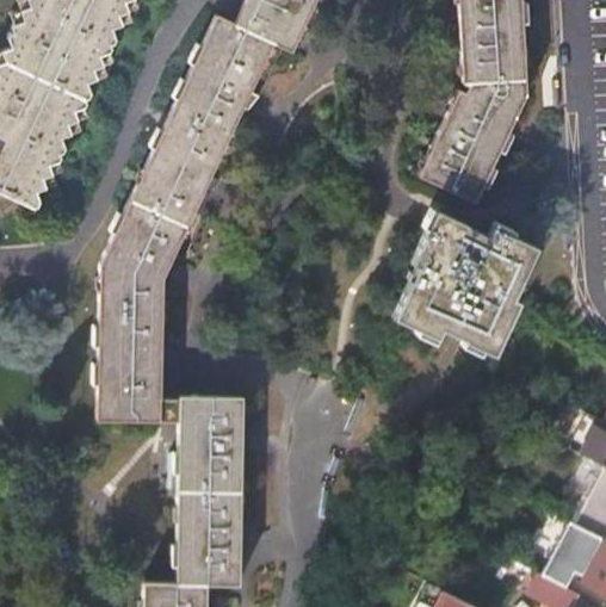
[(29,0),(32,7),(22,11),(25,20),(16,24),(13,29),(14,32),(12,33),(10,38),(13,48),(2,51),(6,62),(0,63),(0,73),(1,75),(0,75),(0,191),(0,192),(36,209),(41,208),(43,202),(39,192),(49,189),(45,179),(55,177),(51,166),(62,162),(63,158),(62,154),(66,153),(68,148),(65,138),(73,135),(70,124),(80,121),(76,111),(87,107),(88,103),(87,100),(91,99),(93,94),(90,84),(99,80),(96,70),(105,66),(101,56),(111,54),(113,49),(112,45),(116,44),(117,39),(115,30),(123,26),(119,16),(130,12),(127,2),(133,0),(29,0)]
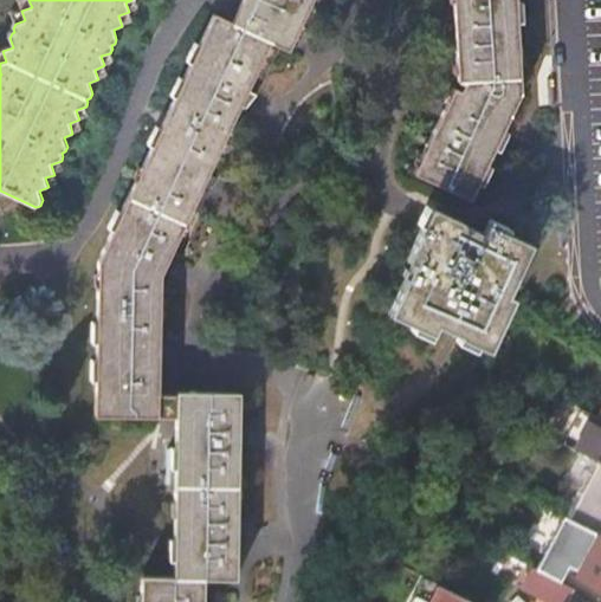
[(247,0),(239,19),(237,25),(218,17),(102,261),(98,418),(180,419),(178,578),(144,578),(143,601),(206,601),(207,581),(239,581),(240,542),(240,525),(243,451),(243,434),(243,395),(161,396),(162,363),(162,347),(165,276),(173,259),(205,189),(213,174),(244,107),(251,90),(273,43),(292,52),(296,46),(316,2),(317,0),(247,0)]
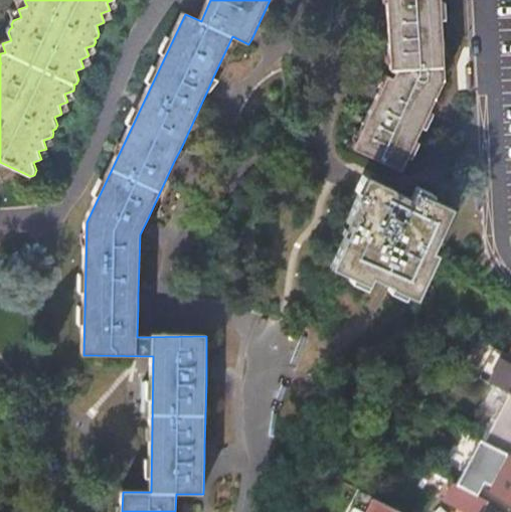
[(388,0),(390,21),(390,36),(392,71),(398,74),(395,80),(390,77),(379,99),(378,101),(369,120),(355,149),(403,172),(428,121),(446,82),(442,0),(388,0)]
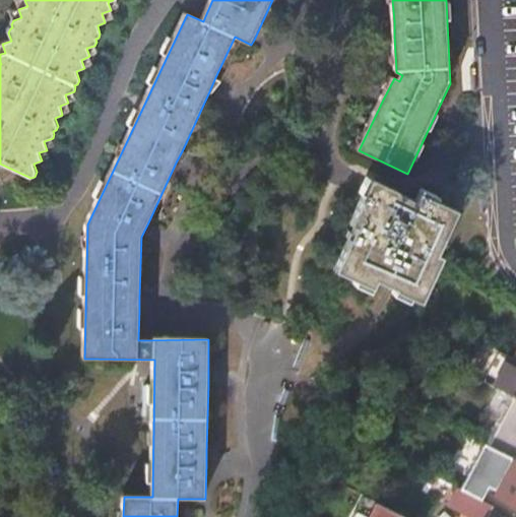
[(385,38),(394,37),(394,21),(388,21),(385,38)]
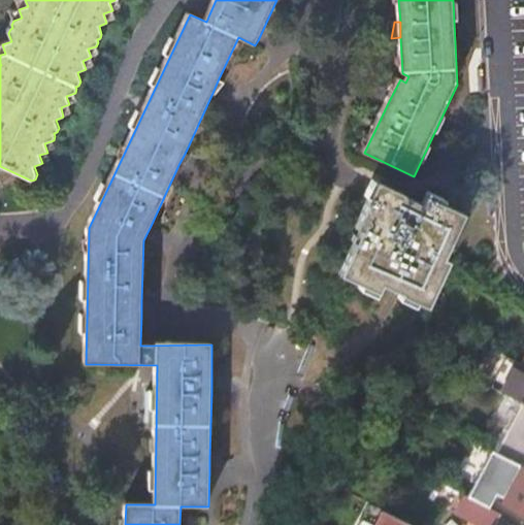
[(228,84),(219,78),(213,93),(219,96),(228,84)]
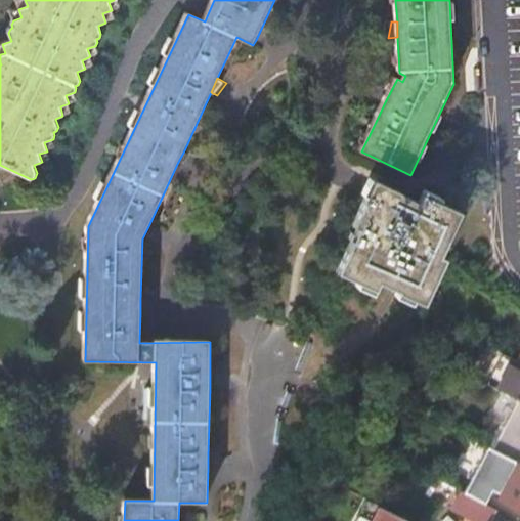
[(385,102),(382,102),(376,100),(367,120),(376,122),(385,102)]
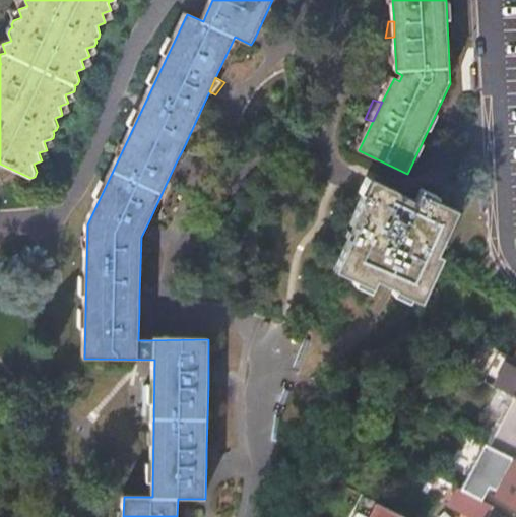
[(191,153),(183,149),(176,163),(182,166),(191,153)]
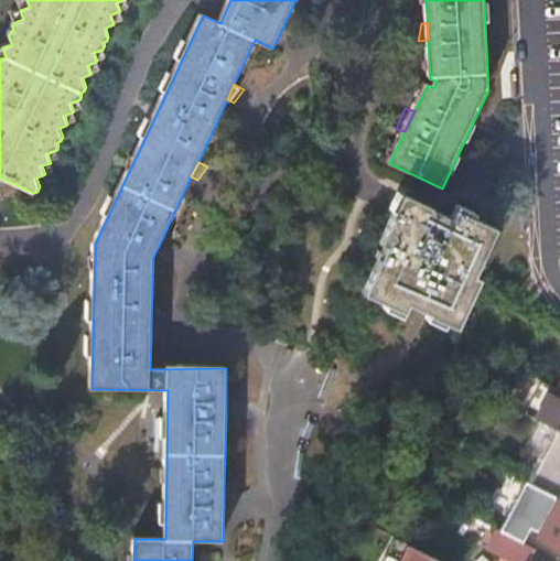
[(406,195),(383,244),(388,247),(366,294),(407,313),(411,304),(432,314),(431,316),(460,328),(482,279),(476,277),(498,229),(459,211),(454,219),(406,195)]
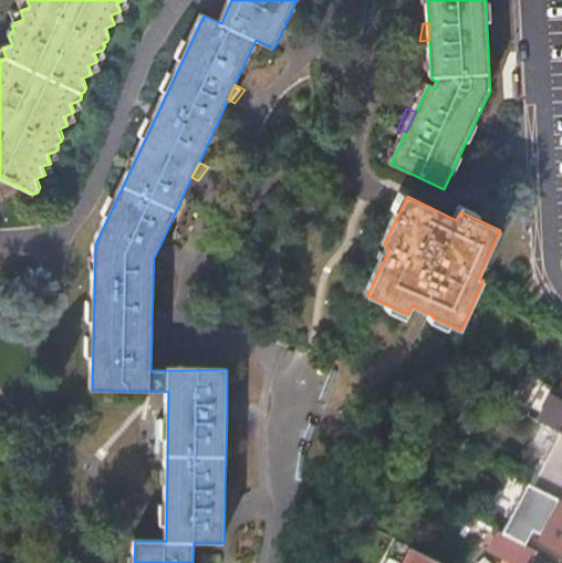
[(162,242),(154,258),(160,261),(172,247),(162,242)]
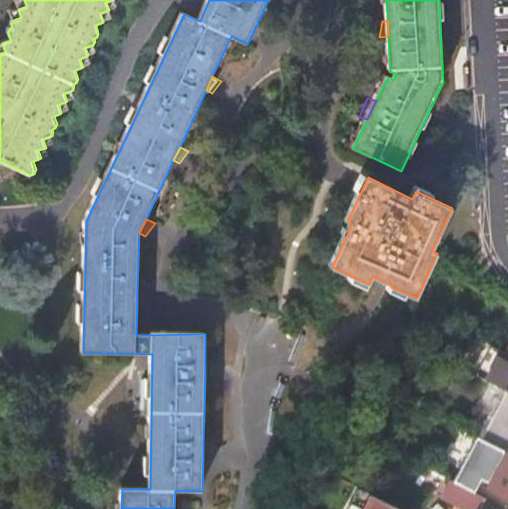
[(147,293),(137,293),(137,307),(144,307),(147,293)]
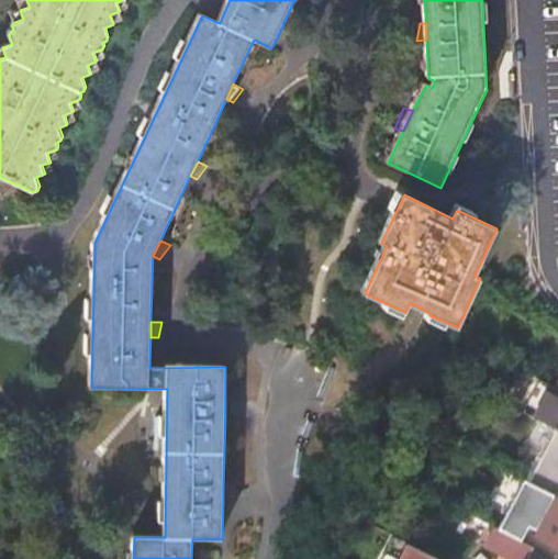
[(557,389),(546,383),(529,416),(557,429),(557,389)]
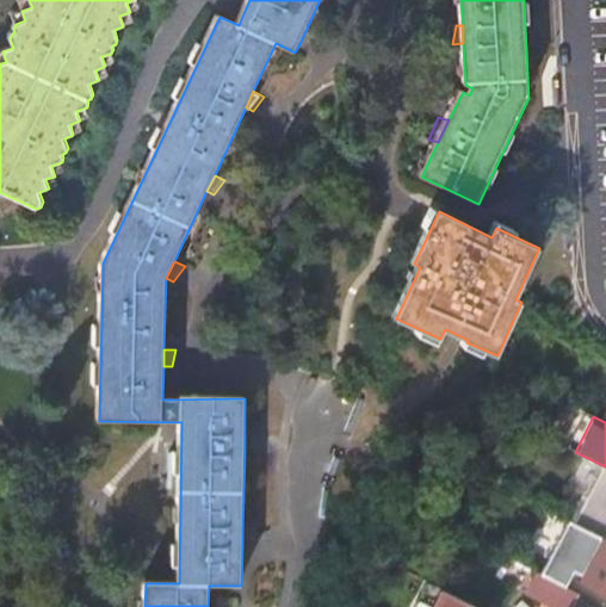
[(257,438),(245,438),(245,454),(253,454),(257,438)]
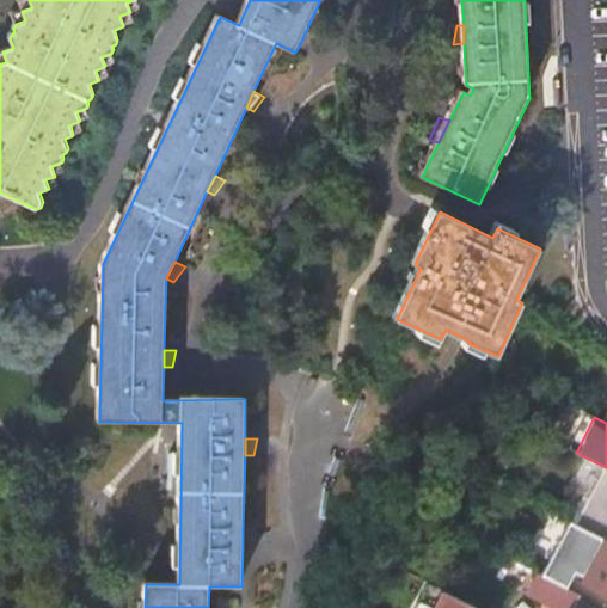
[(606,477),(581,527),(606,541),(606,477)]
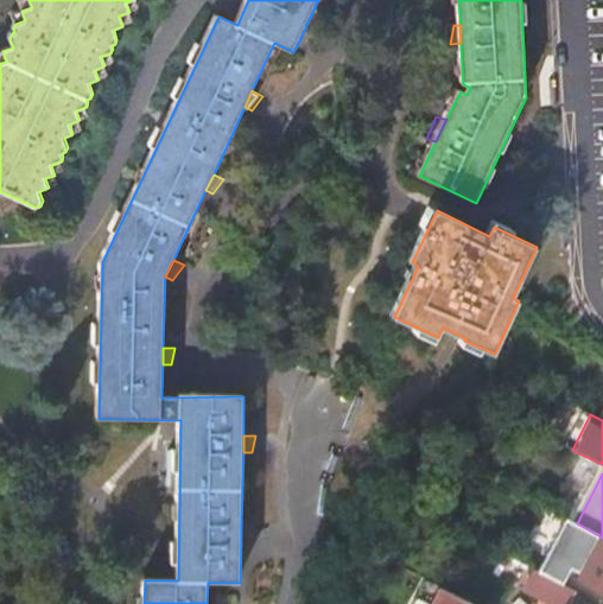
[(602,538),(577,523),(575,522),(545,574),(570,586),(577,571),(588,577),(585,580),(602,590),(602,538)]
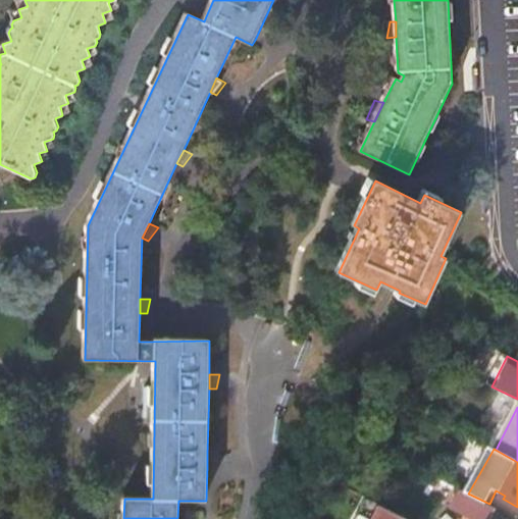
[(217,454),(207,453),(207,467),(214,468),(217,454)]
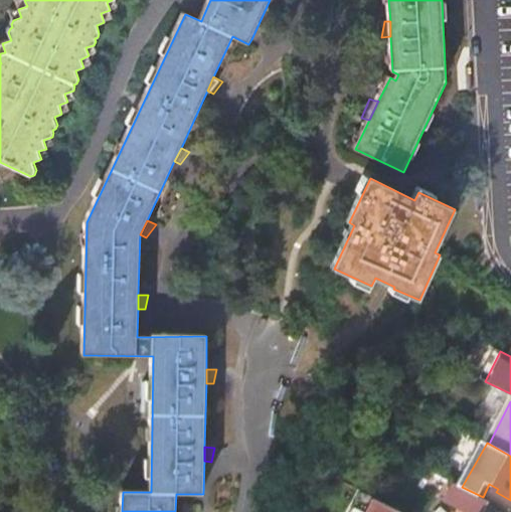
[(488,511),(493,503),(483,497),(462,487),(457,484),(448,503),(463,510),(462,511),(488,511)]
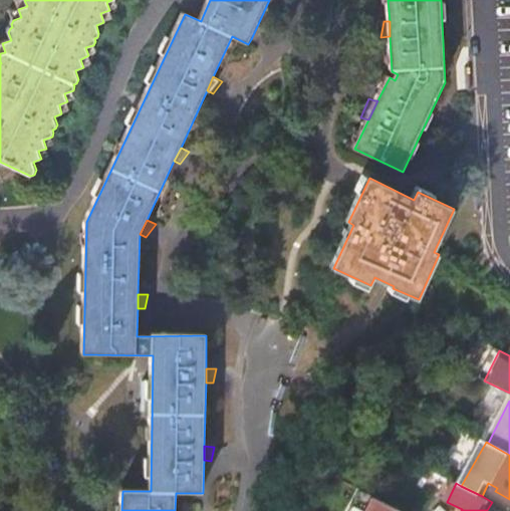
[(398,510),(377,500),(371,510),(398,510)]
